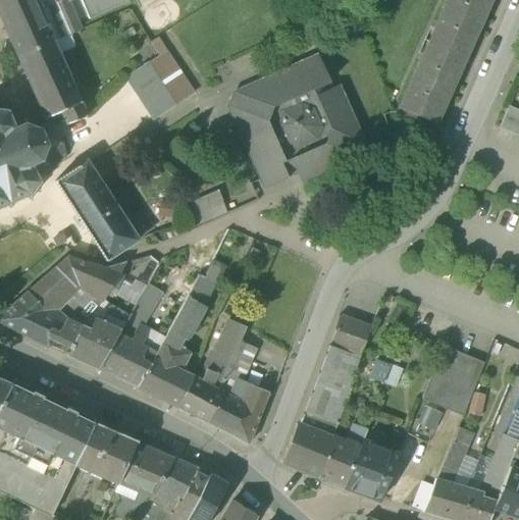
[(0,0),(0,11),(18,54),(55,38),(39,0),(0,0)]
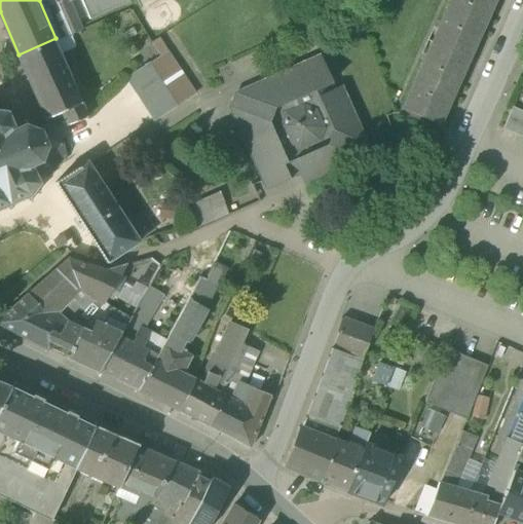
[(39,0),(55,38),(57,40),(83,29),(71,0),(39,0)]
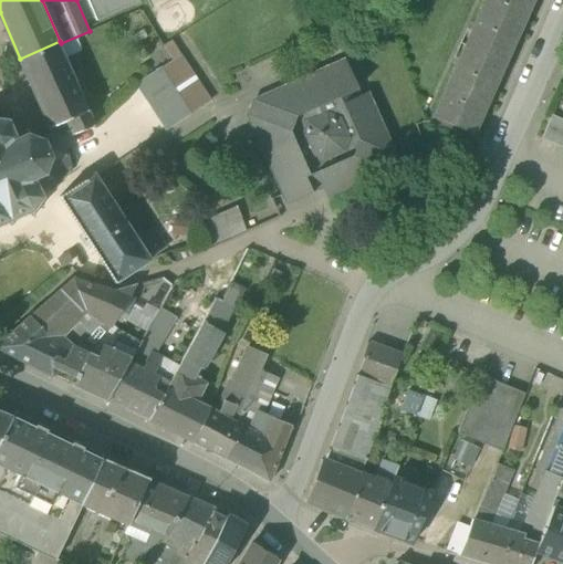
[(76,0),(90,0),(98,20),(142,1),(141,0),(76,0)]
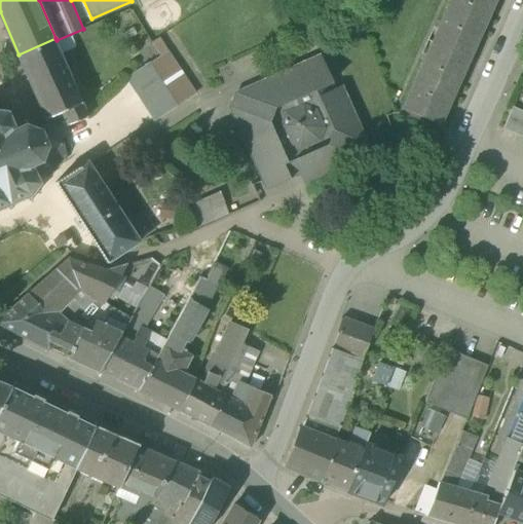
[(453,0),(435,41),(471,57),(483,29),(485,29),(489,19),(488,19),(495,0),(453,0)]
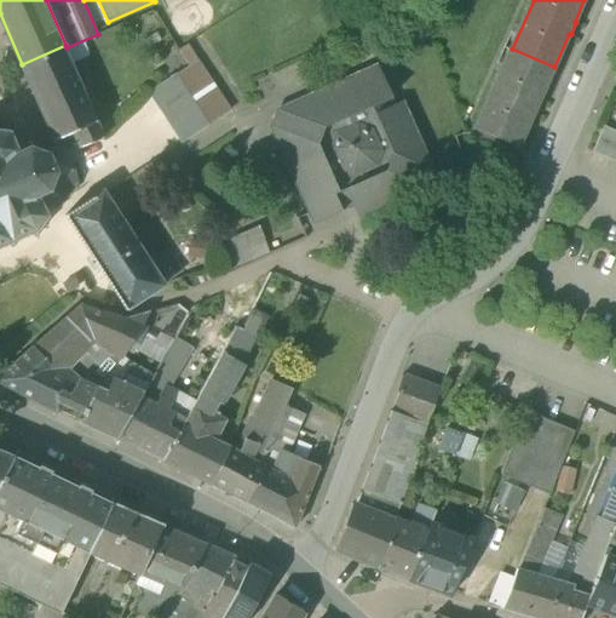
[(193,66),(178,75),(211,125),(231,110),(199,61),(203,57),(193,41),(182,49),(193,66)]
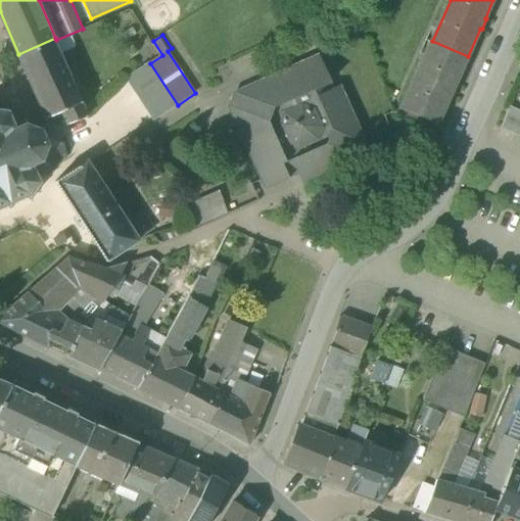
[(67,121),(69,124),(89,115),(56,40),(55,38),(18,54),(47,116),(48,116),(58,112),(63,123),(67,121)]
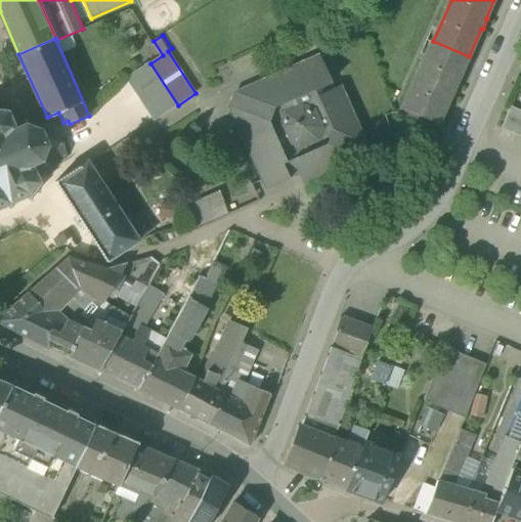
[(457,84),(469,56),(433,41),(403,107),(439,123),(452,94),(453,95),(458,85),(457,84)]
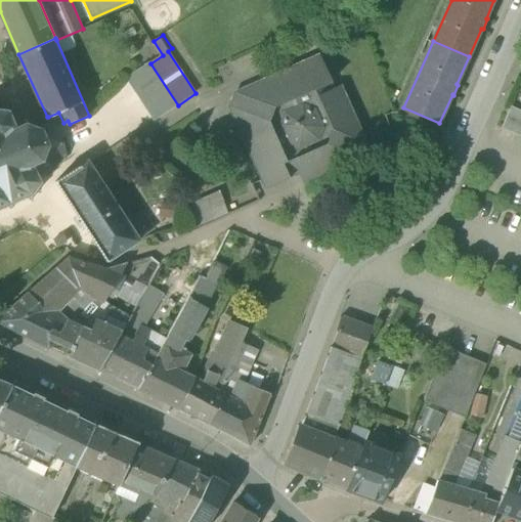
[(231,105),(267,187),(289,177),(290,174),(300,169),(305,181),(361,156),(366,142),(342,85),(333,89),(330,83),(332,80),(320,54),(236,92),(231,105)]
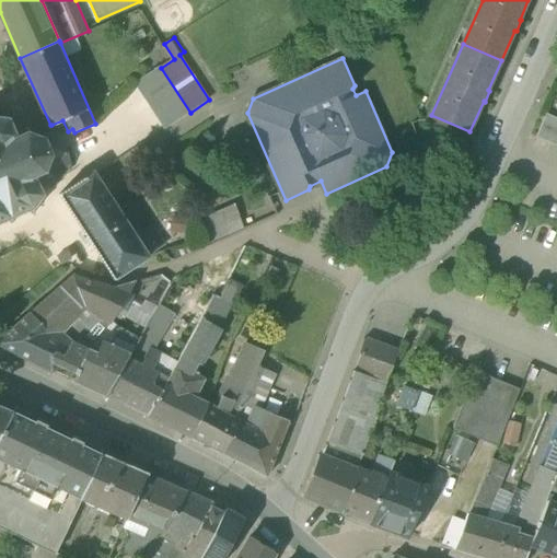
[(136,82),(165,128),(190,113),(161,68),(160,67),(136,82)]
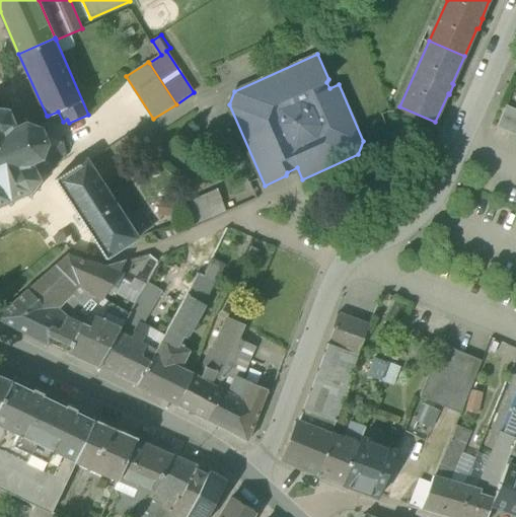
[(499,126),(510,131),(515,117),(515,107),(508,104),(499,126)]
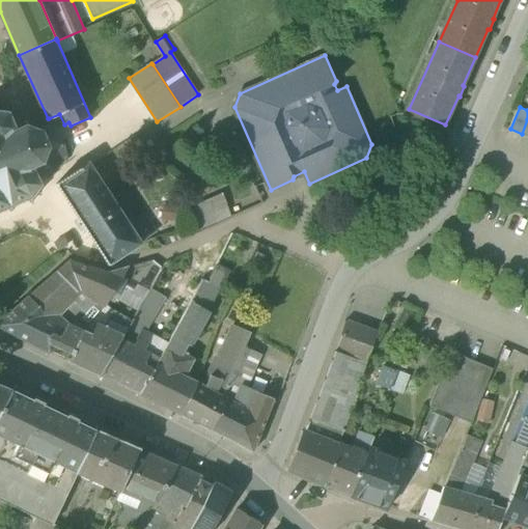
[(0,210),(9,205),(11,211),(16,210),(12,204),(29,196),(31,202),(35,200),(32,195),(40,184),(40,183),(52,170),(54,170),(63,165),(66,156),(65,145),(63,144),(64,135),(60,126),(53,122),(46,127),(45,126),(40,130),(29,126),(29,119),(25,119),(25,126),(17,130),(8,112),(0,111),(0,210)]
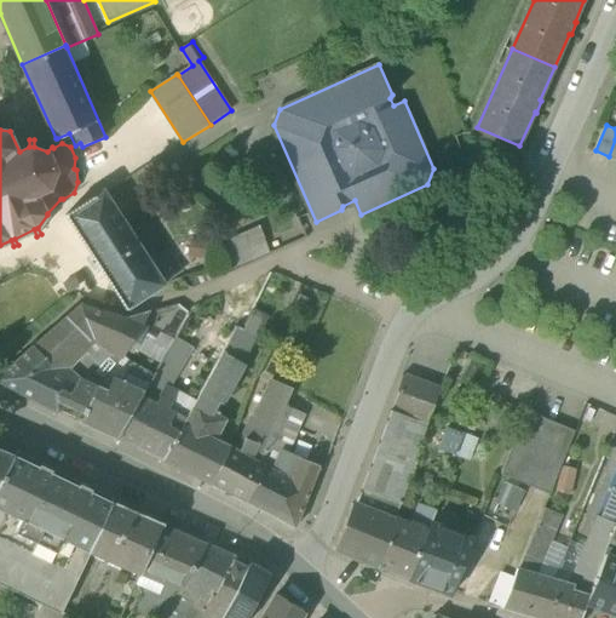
[(67,213),(128,308),(166,284),(104,189),(67,213)]
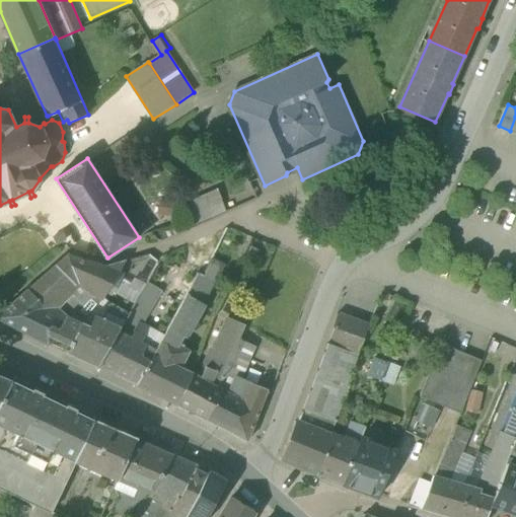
[(188,218),(191,228),(228,212),(219,188),(182,204),(188,218)]
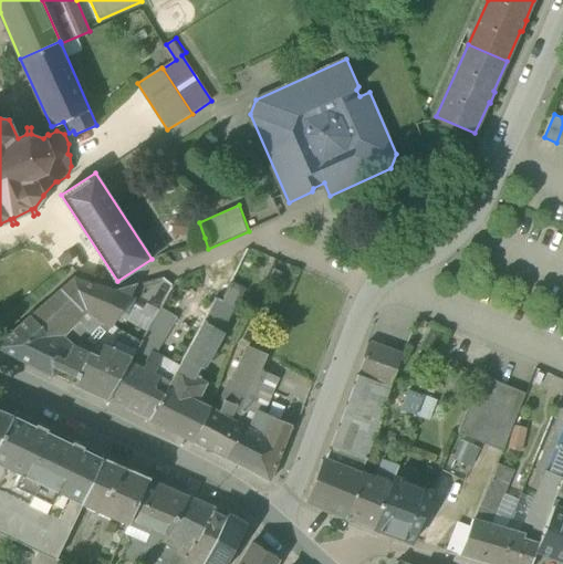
[(115,324),(133,294),(118,289),(74,277),(0,343),(0,346),(54,375),(55,375),(55,374),(70,353),(73,354),(79,346),(101,324),(98,322),(103,317),(115,324)]
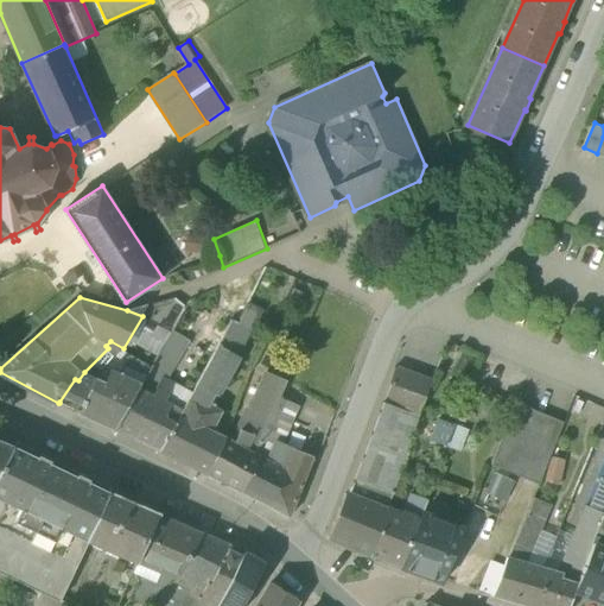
[(221,343),(239,354),(252,330),(264,308),(250,302),(240,323),(233,319),(221,343)]
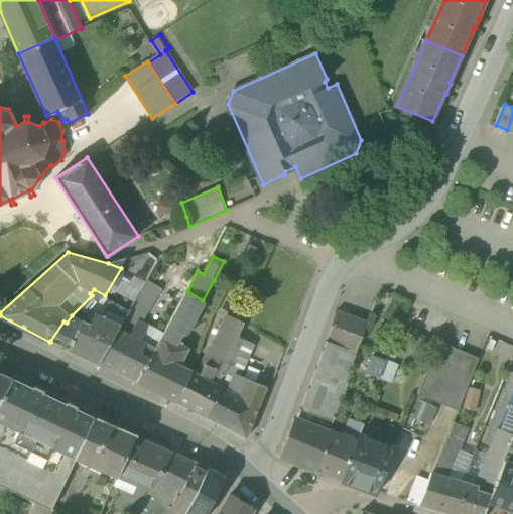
[(92,295),(72,315),(83,320),(105,295),(94,289),(90,293),(92,295)]
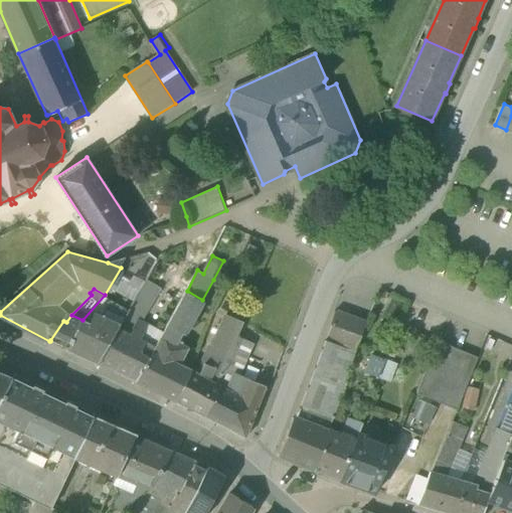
[(138,381),(165,394),(180,363),(188,348),(181,344),(178,342),(183,332),(186,334),(205,301),(202,300),(187,291),(165,332),(161,338),(149,360),(138,381)]
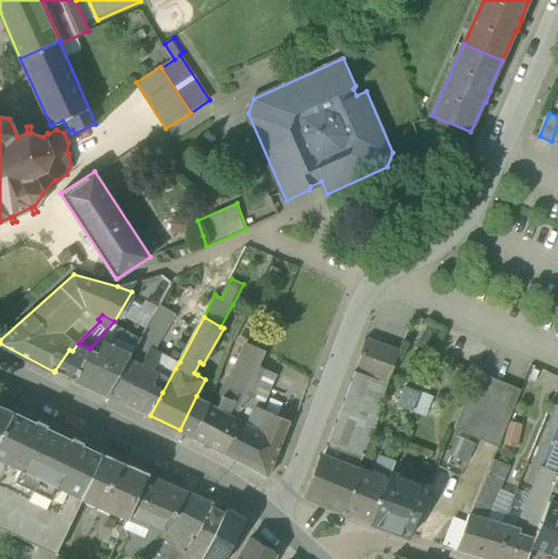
[(150,415),(162,392),(160,391),(154,388),(159,373),(144,365),(148,357),(147,356),(152,348),(164,327),(151,319),(140,339),(107,395),(150,415)]
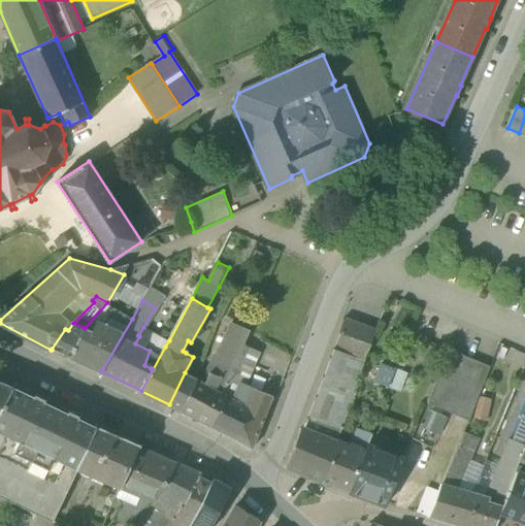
[(108,323),(115,308),(107,302),(85,328),(100,335),(106,322),(108,323)]
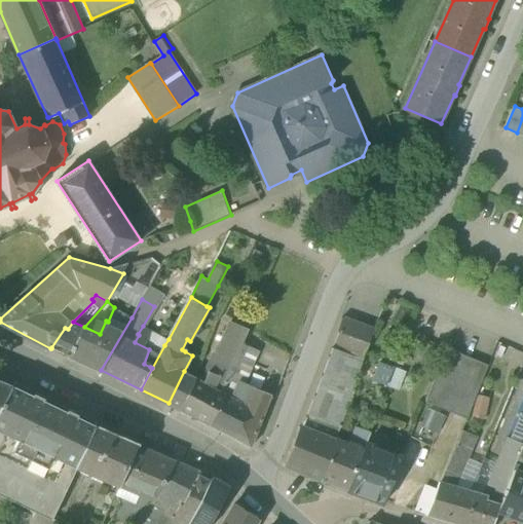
[(70,357),(101,370),(132,317),(114,307),(108,322),(106,321),(100,334),(84,327),(82,330),(70,357)]
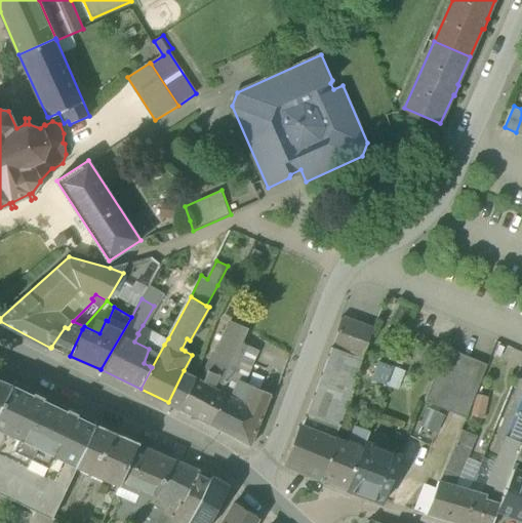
[(345,317),(333,347),(352,352),(362,323),(345,317)]
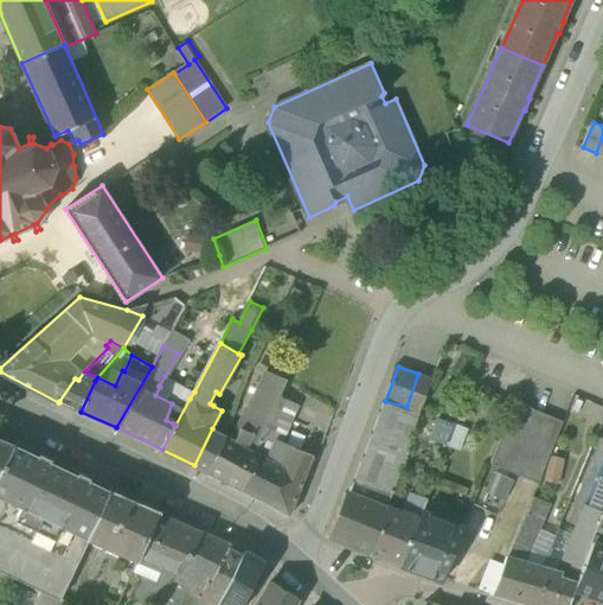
[(95,381),(97,377),(84,371),(78,380),(75,379),(59,401),(69,406),(81,412),(95,381)]
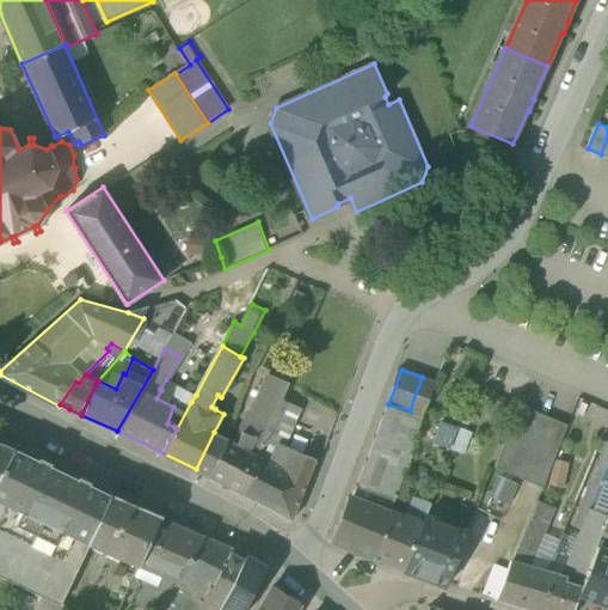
[(258,455),(264,440),(283,400),(289,384),(274,377),(241,446),(258,455)]
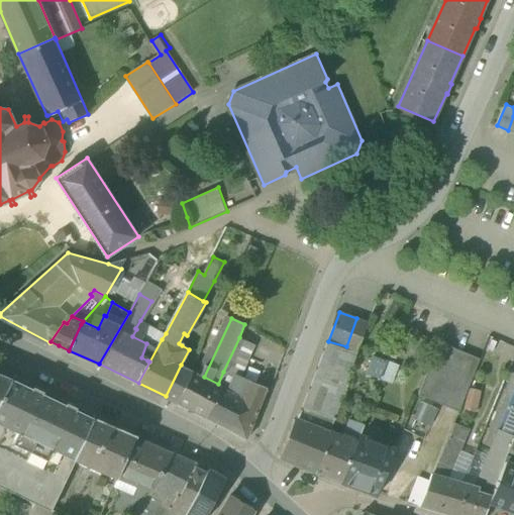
[(346,346),(360,351),(360,349),(358,349),(370,323),(356,318),(346,346)]
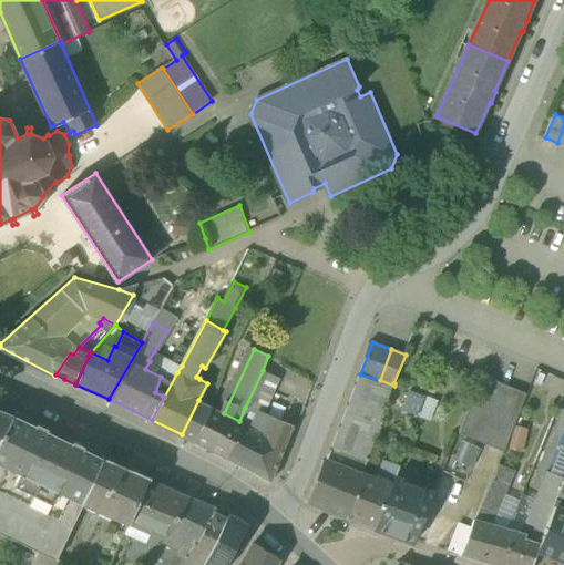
[(155,392),(162,396),(175,371),(177,372),(182,366),(154,351),(149,360),(150,361),(145,369),(161,377),(155,392)]
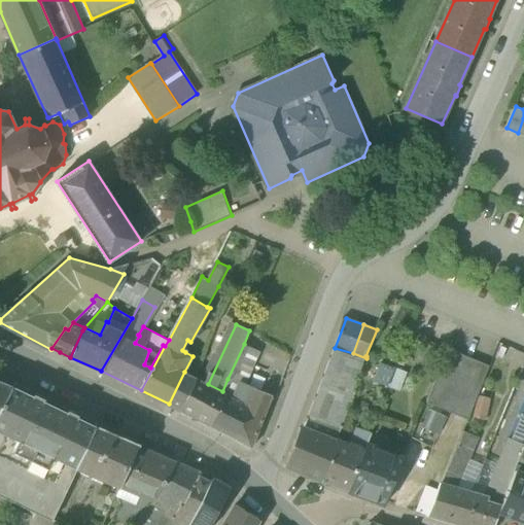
[(262,351),(244,344),(228,379),(246,385),(247,384),(262,351)]
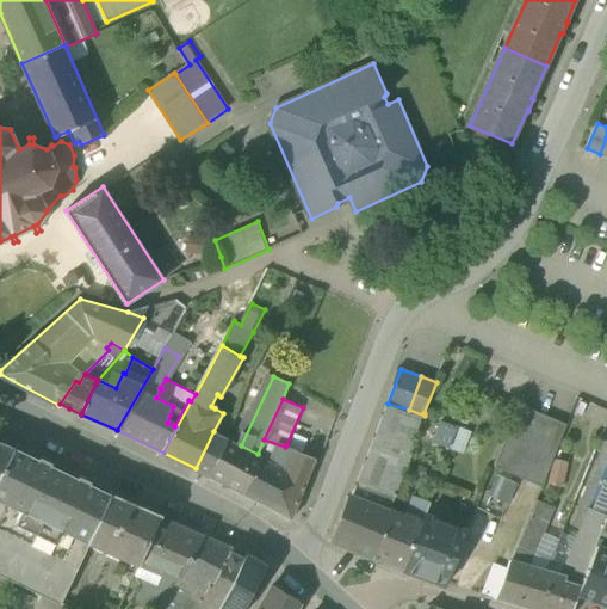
[(384,475),(409,410),(388,404),(364,466),(384,475)]
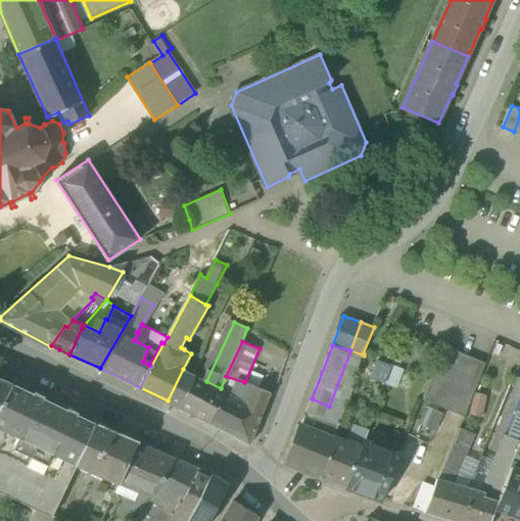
[(425,398),(466,416),(487,362),(446,345),(425,398)]
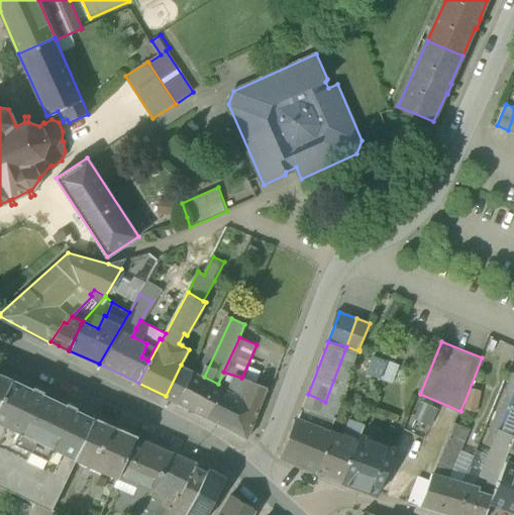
[(370,373),(383,377),(389,361),(376,356),(370,373)]
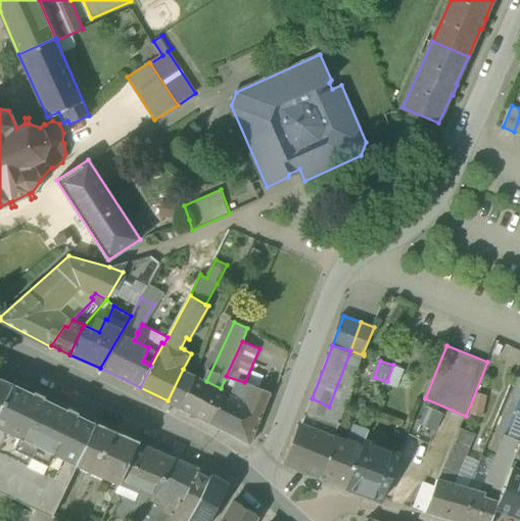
[(175,405),(180,407),(195,375),(183,369),(168,400),(175,405)]
